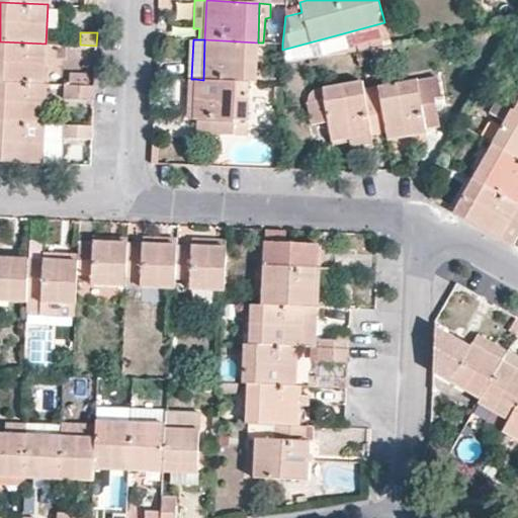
[(203,80),(249,81),(257,81),(258,42),(204,39),(203,80)]
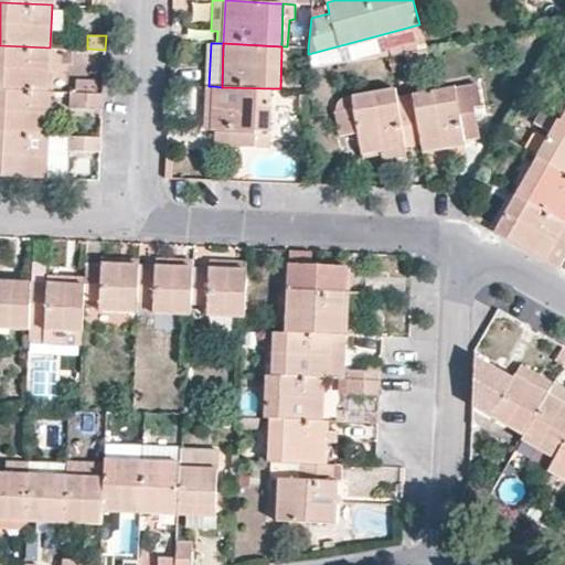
[(50,48),(0,45),(0,87),(48,89),(49,71),(49,61),(50,48)]
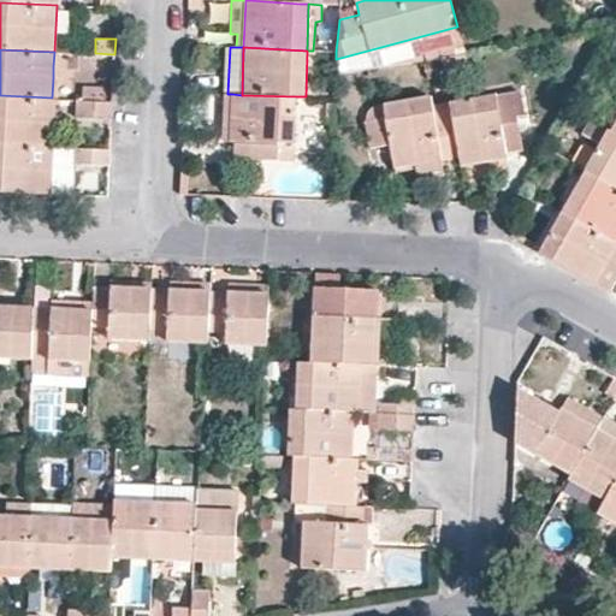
[(53,66),(53,77),(63,77),(63,66),(53,66)]
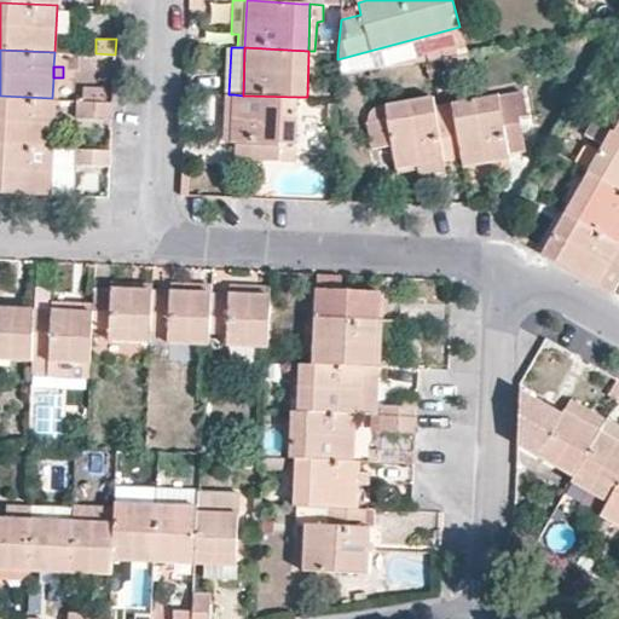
[(381,71),(358,75),(359,85),(382,81),(382,80),(381,71)]
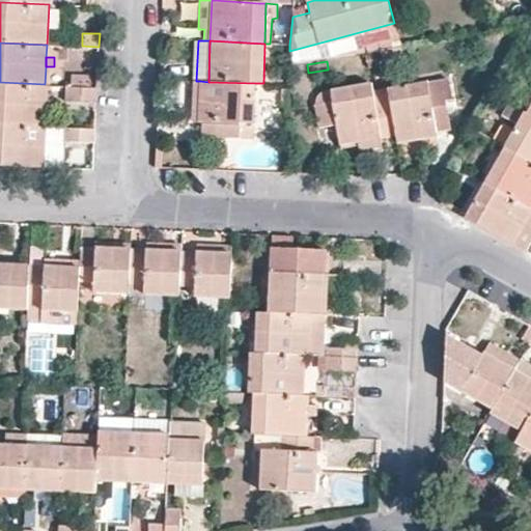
[(71,86),(91,87),(91,75),(71,74),(71,86)]
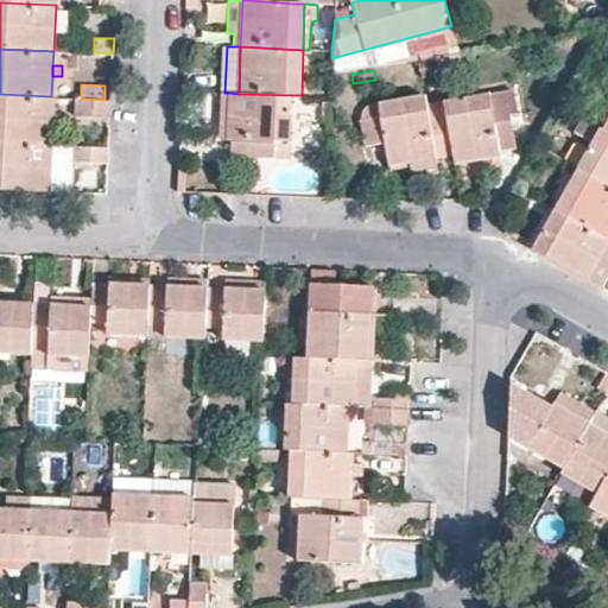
[(513,92),(444,102),(454,156),(455,163),(499,157),(498,151),(514,149),(510,115),(518,114),(513,92)]
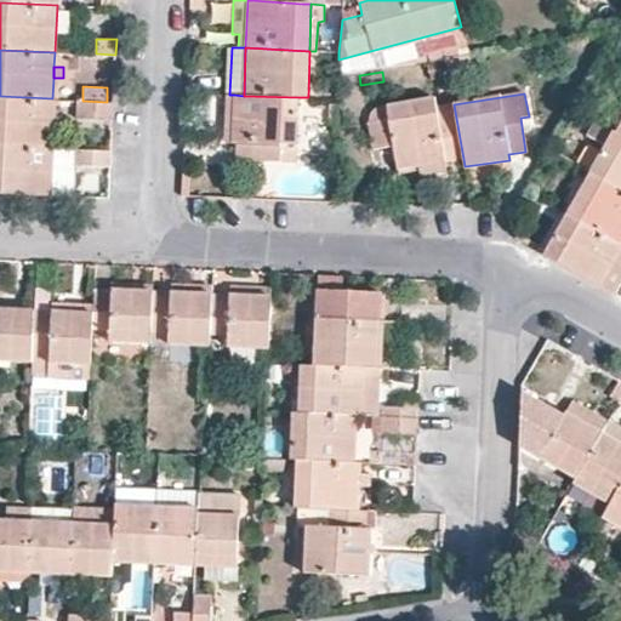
[(234,95),(229,95),(226,95),(224,143),(232,142),(234,95)]
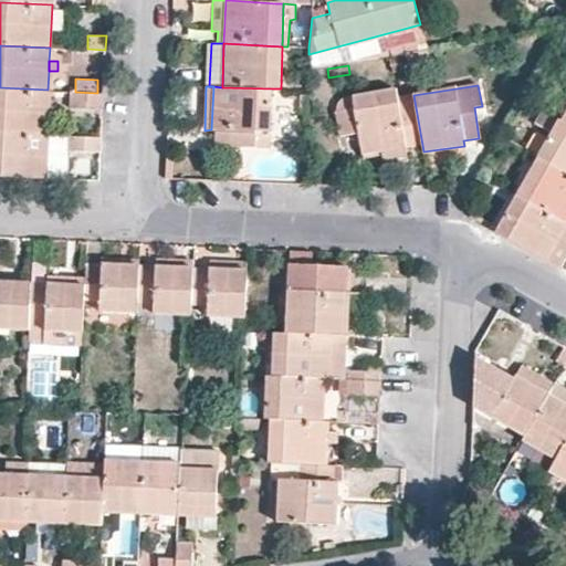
[(272,88),(222,87),(213,86),(211,129),(216,129),(216,146),(270,148),(272,88)]
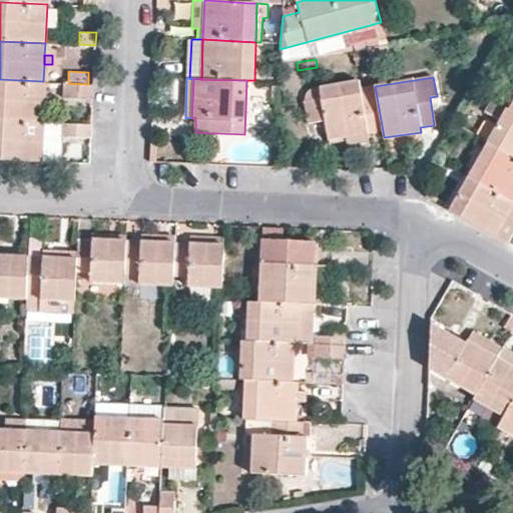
[(43,81),(0,79),(0,120),(44,123),(45,81),(43,81)]
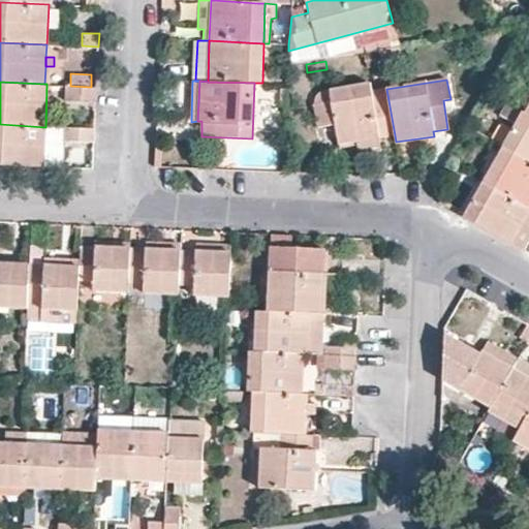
[(395,135),(386,89),(371,91),(369,84),(324,91),(319,93),(315,97),(313,103),(316,126),(335,124),(339,145),(356,142),(377,138),(395,135)]
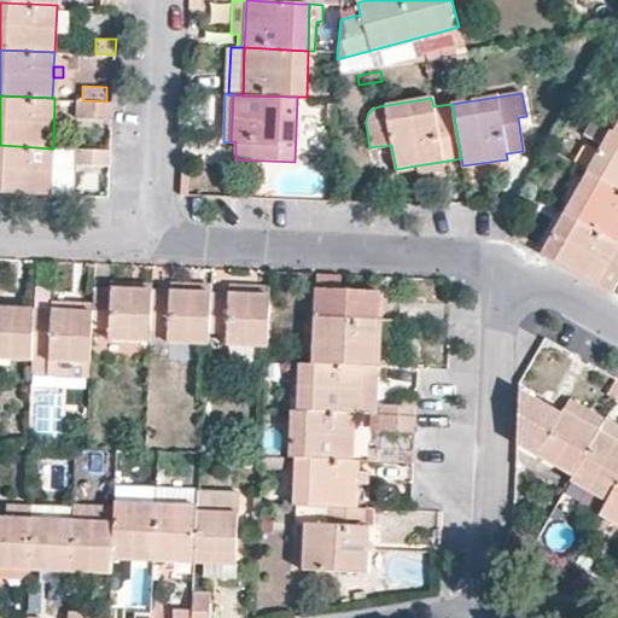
[(82,100),(77,100),(77,117),(111,118),(112,101),(106,101),(82,100)]
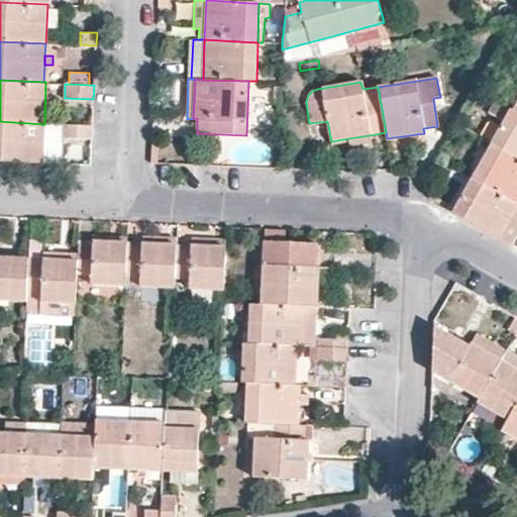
[(511,109),(500,103),(481,136),(492,142),(511,109)]
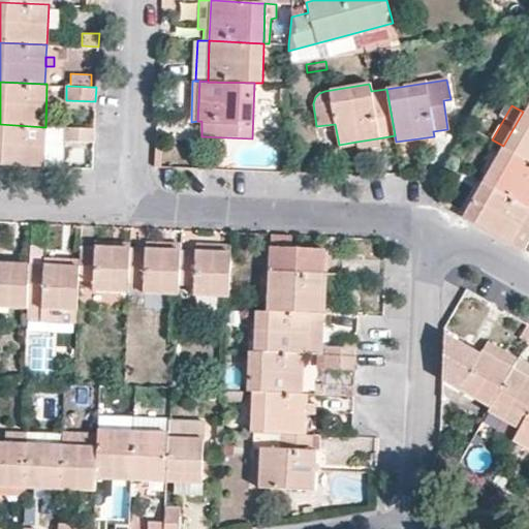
[(528,115),(526,113),(523,112),(503,146),(528,160),(528,115)]
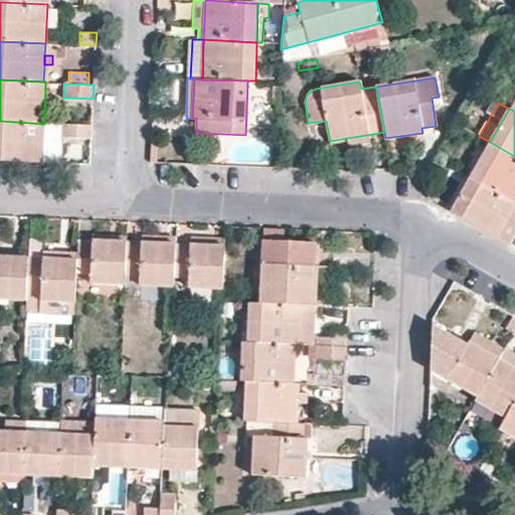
[(44,124),(0,121),(0,158),(42,161),(44,124)]
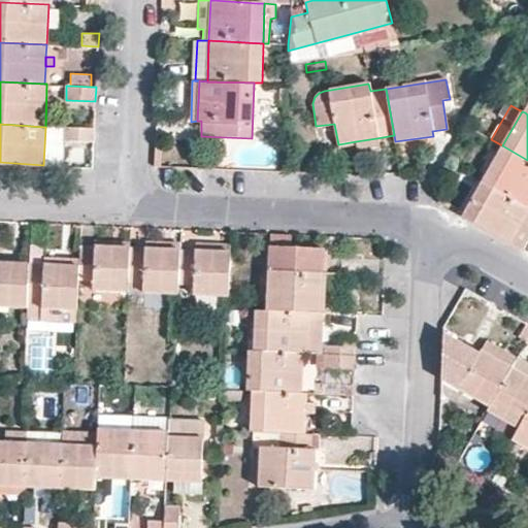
[(63,128),(45,127),(43,165),(61,166),(63,140),(63,128)]
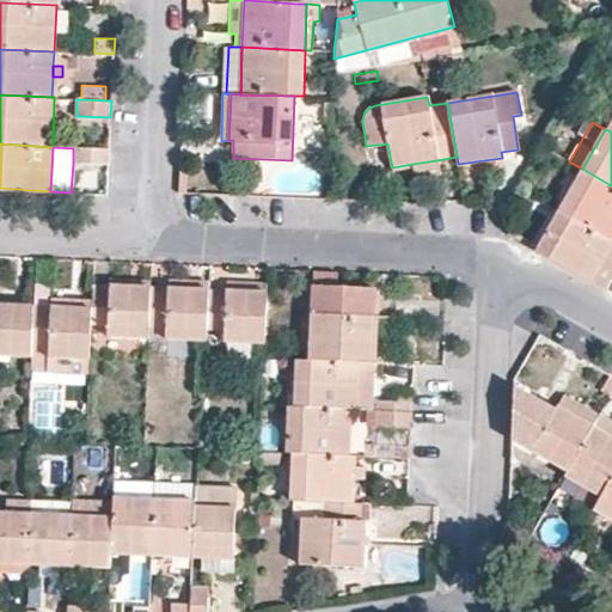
[(109,150),(73,148),(73,163),(108,164),(109,150)]
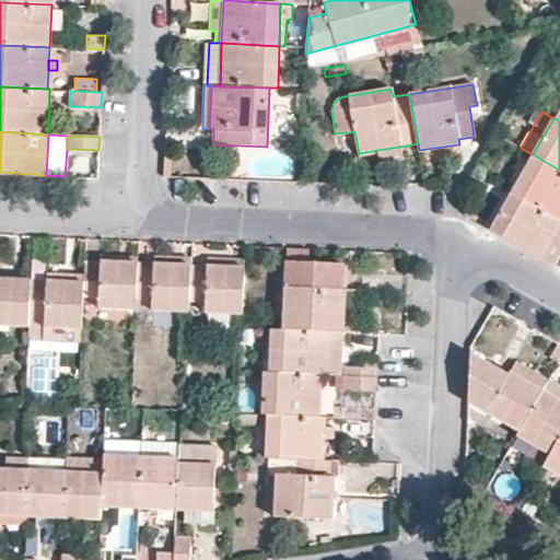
[(401,162),(399,147),(377,150),(381,165),(401,162)]
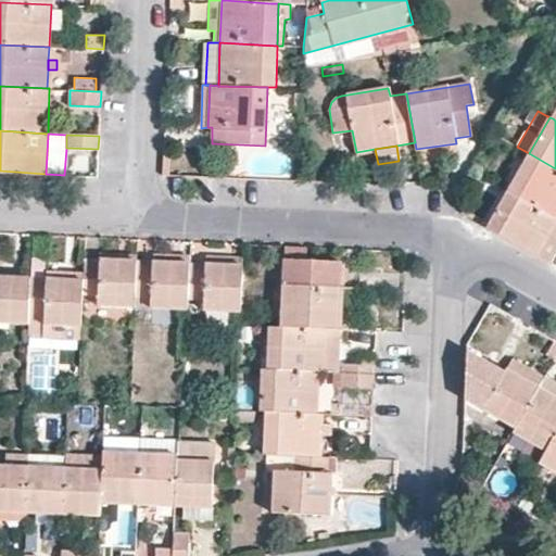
[(555,218),(555,168),(529,153),(507,191),(555,218)]
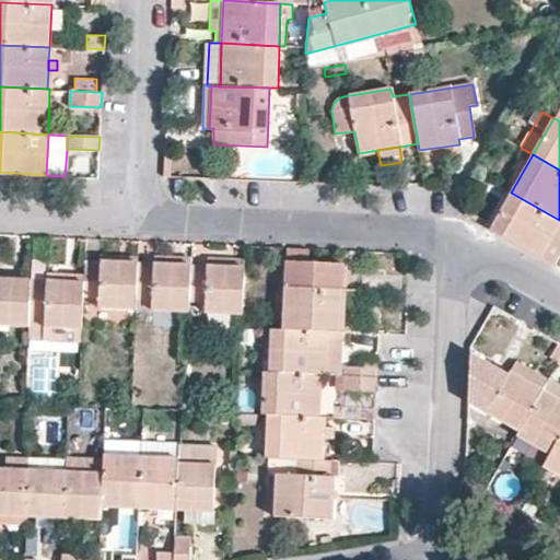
[(559,220),(511,193),(490,229),(553,266),(559,254),(559,220)]
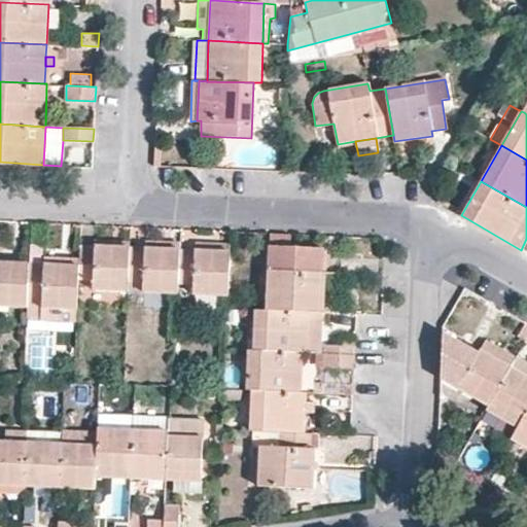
[(291,233),(271,232),(270,246),(290,246),(291,233)]
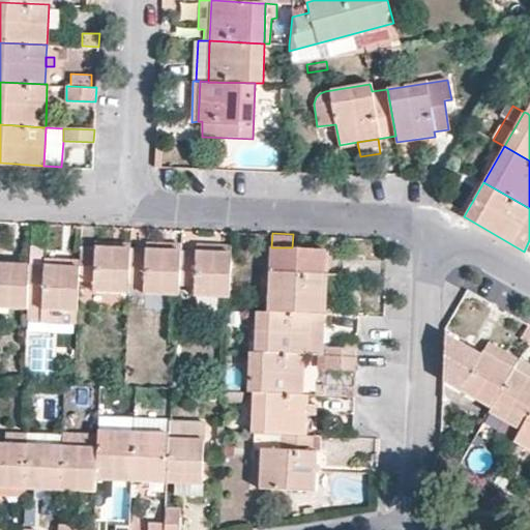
[(180,251),(181,243),(146,241),(145,249),(180,251)]
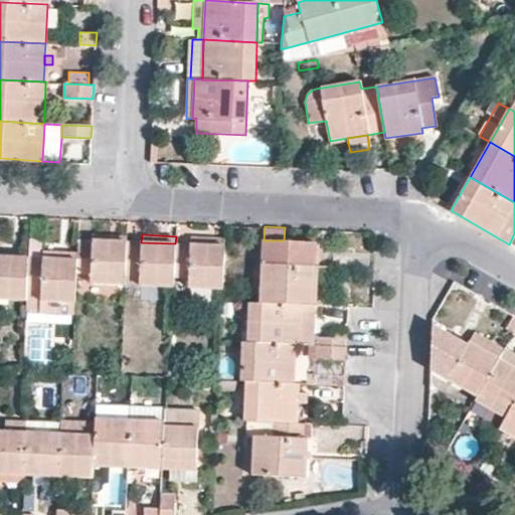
[(224,246),(224,238),(189,237),(189,244),(224,246)]
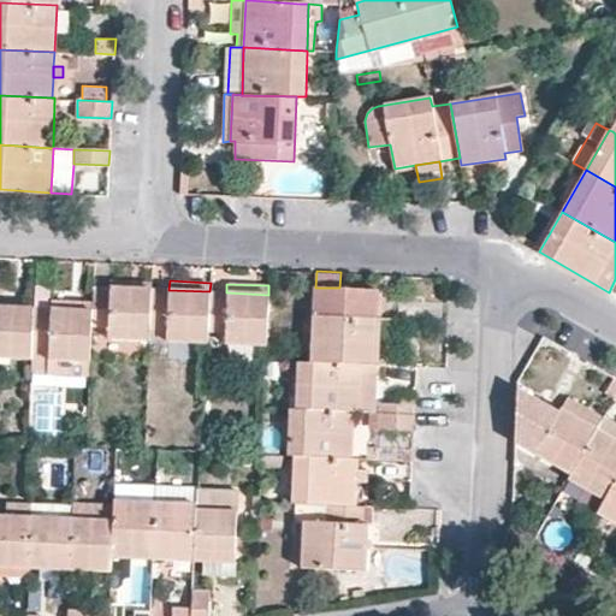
[(150,292),(152,289),(110,286),(110,291),(94,290),(93,302),(93,309),(92,325),(110,326),(108,337),(149,339),(149,329),(150,292)]
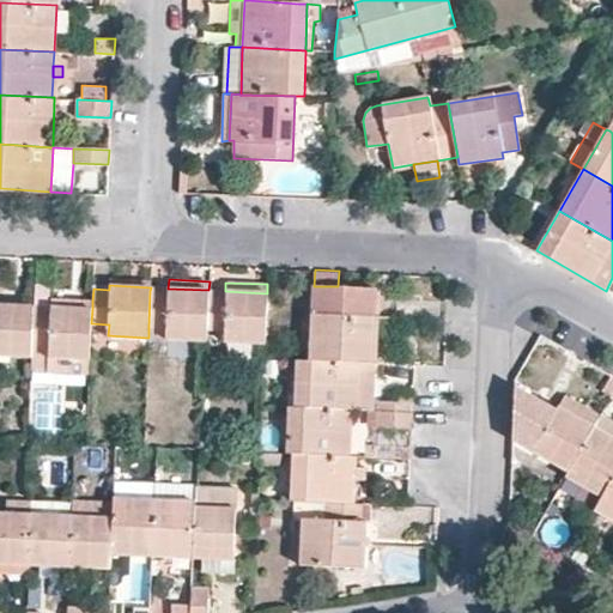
[(376,287),(338,286),(314,286),(311,358),(363,360),(374,360),(376,287)]
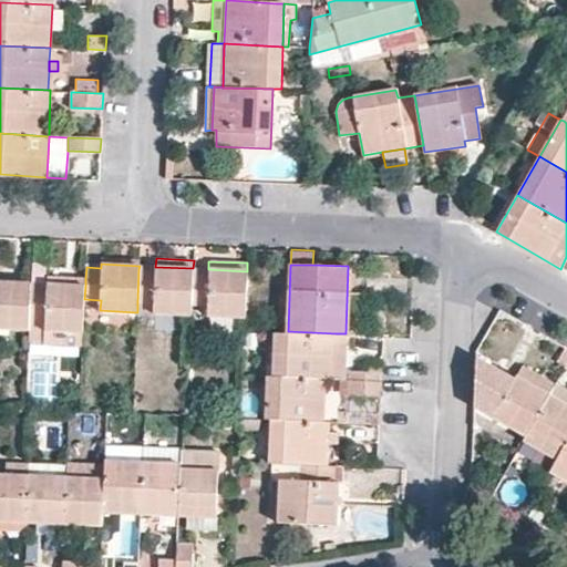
[(193,268),(155,267),(156,270),(138,269),(137,302),(155,303),(154,313),(191,315),(193,271),(193,268)]
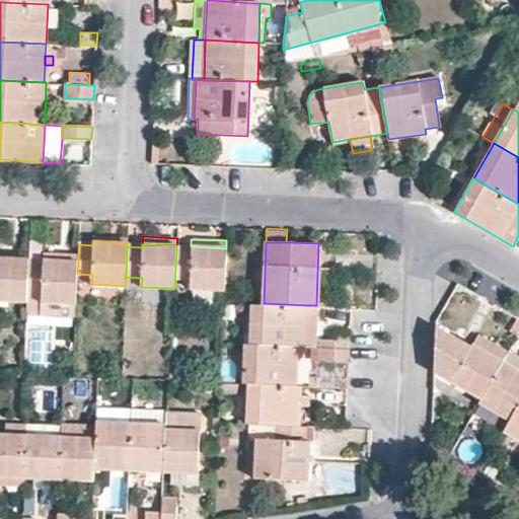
[(226,248),(191,246),(191,249),(176,248),(174,288),(224,290),(226,248)]
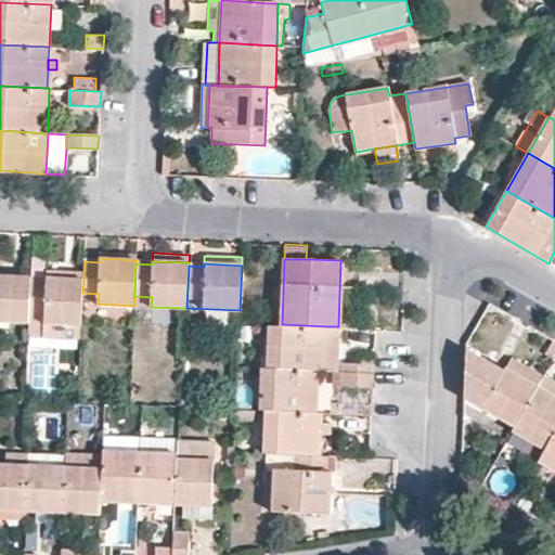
[(30,279),(30,276),(0,274),(0,320),(28,322),(30,279)]
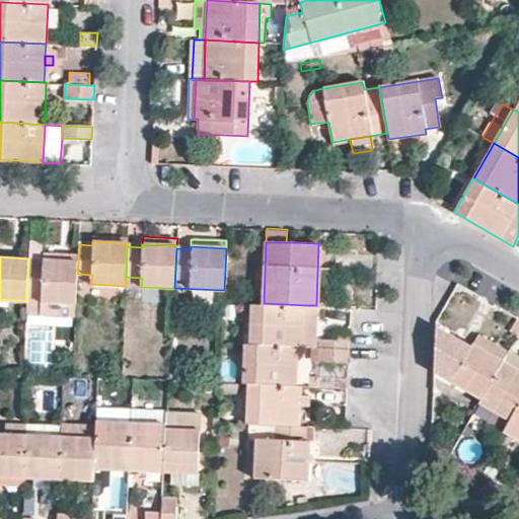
[(78,261),(43,260),(43,263),(28,261),(26,301),(26,313),(75,316),(77,274),(78,261)]
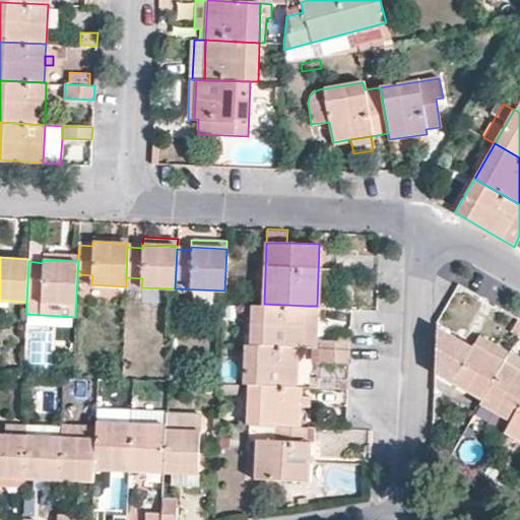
[(264,304),(252,303),(250,343),(299,345),(306,346),(308,306),(264,304)]
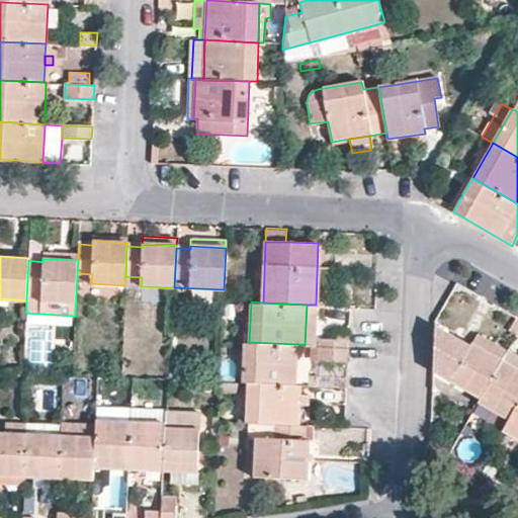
[(316,305),(307,305),(305,345),(314,345),(316,305)]
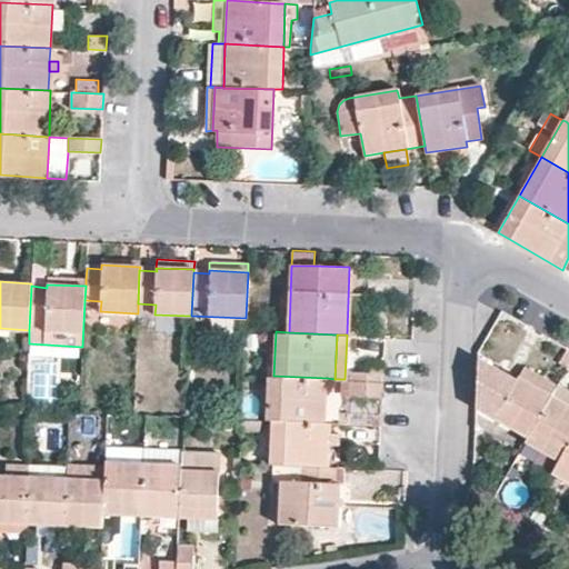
[(568,365),(568,348),(567,347),(558,362),(567,368),(568,365)]
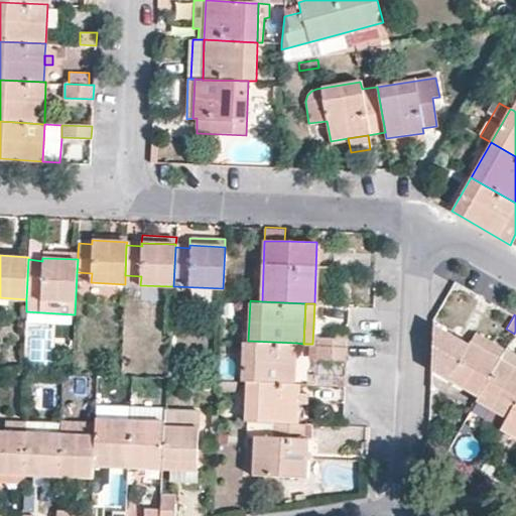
[(500,359),(505,350),(475,332),(469,342),(500,359)]
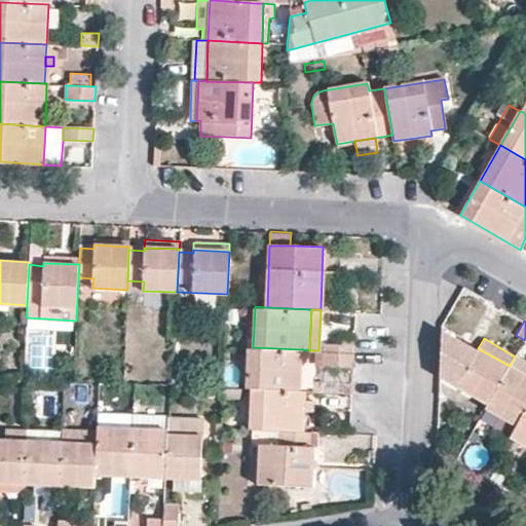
[(510,366),(478,348),(477,351),(463,344),(448,371),(461,379),(458,386),(488,405),(510,366)]
